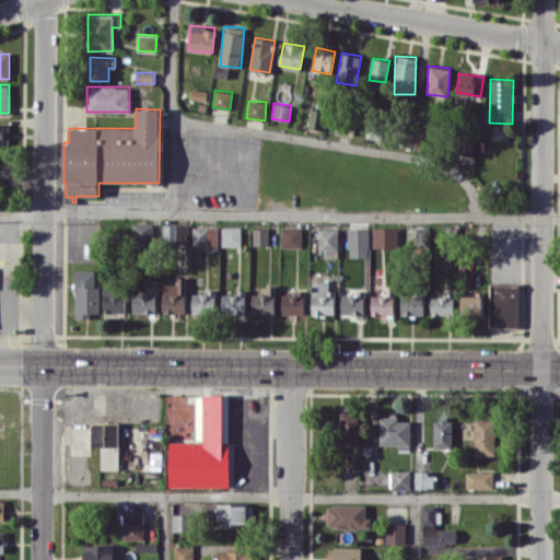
[(326,111),(310,108),(308,127),(325,129),(326,111)]
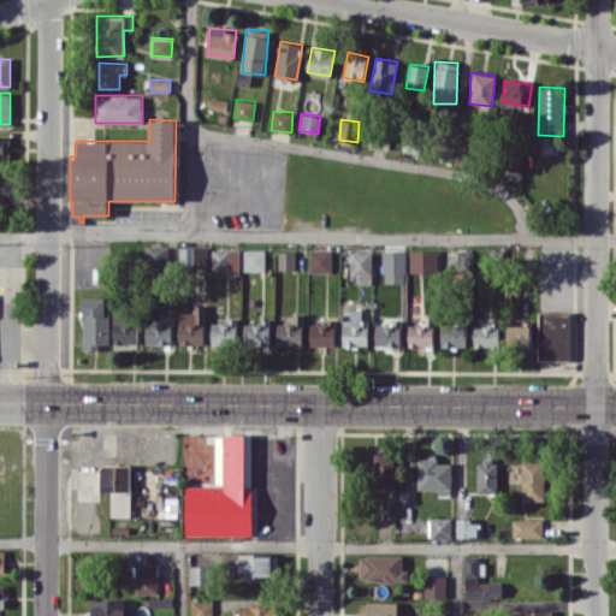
[(426,136),(406,132),(402,152),(422,155),(426,136)]
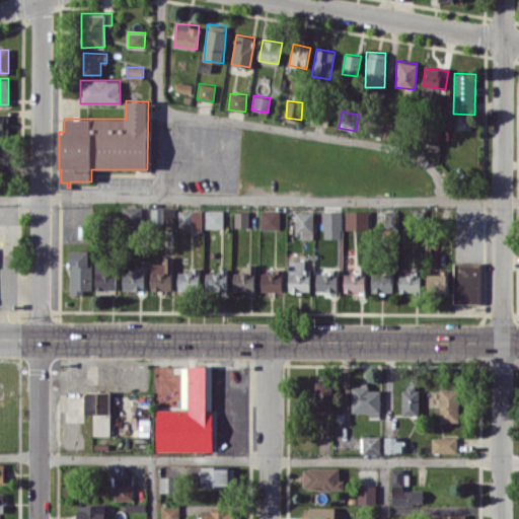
[(0,115),(0,134),(8,134),(8,115),(0,115)]
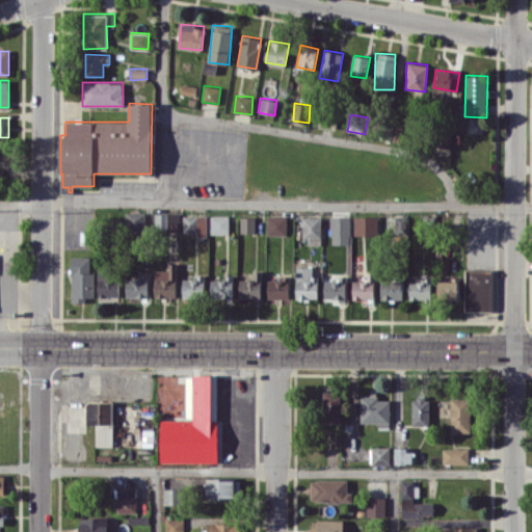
[(145,211),(125,212),(126,234),(145,233),(145,211)]
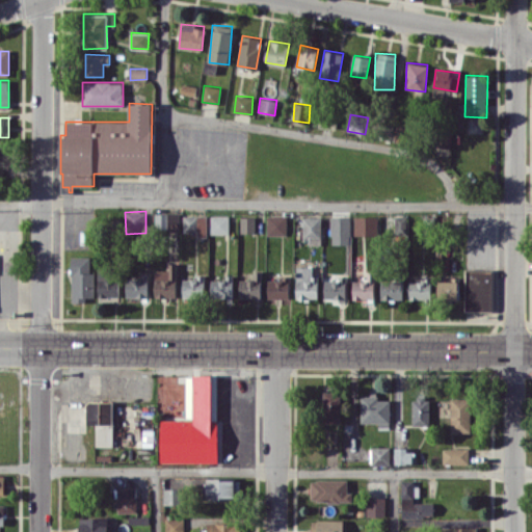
[(180,230),(179,212),(155,212),(155,230),(180,230)]
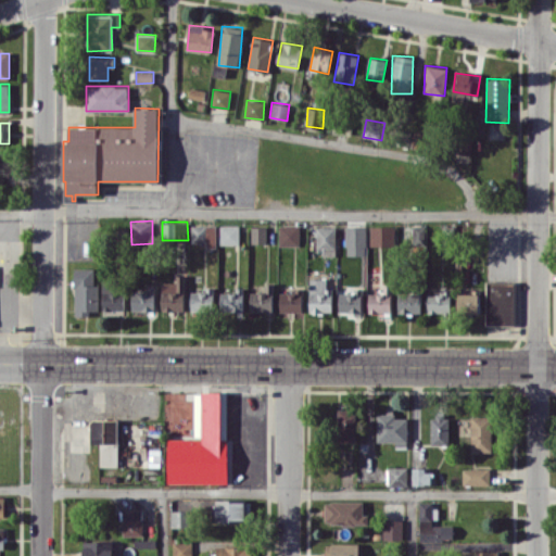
[(191,243),(215,244),(216,225),(191,225),(191,243)]
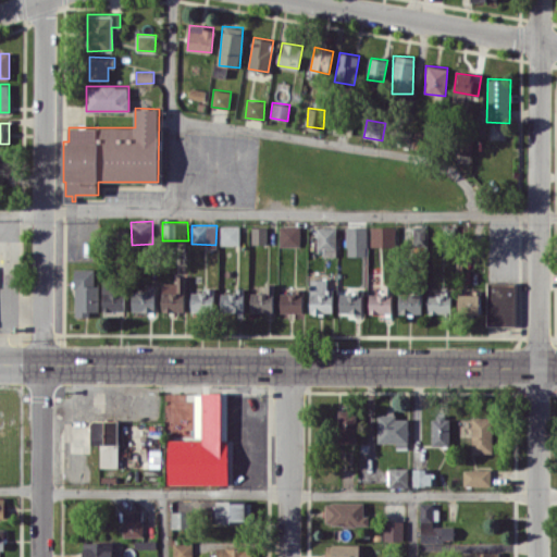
[(239,225),(221,225),(220,245),(239,245),(239,225)]
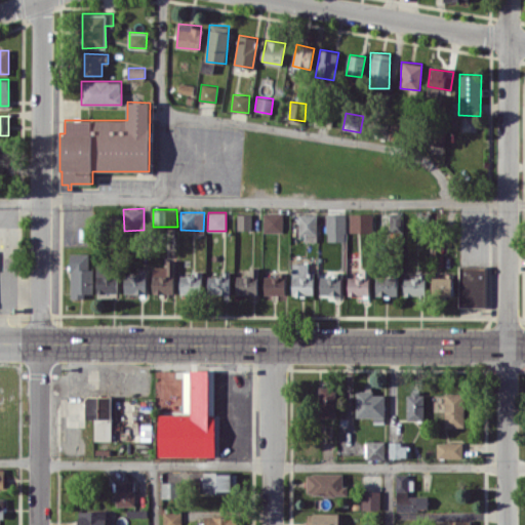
[(283,232),(283,212),(264,212),(264,232),(283,232)]
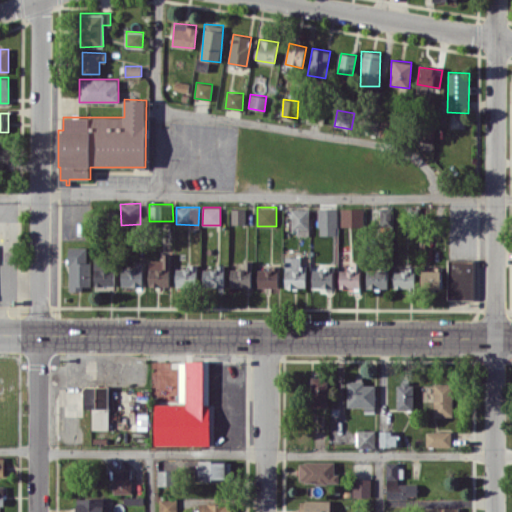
[(340,208),(341,227),(364,227),(364,207),(340,208)]
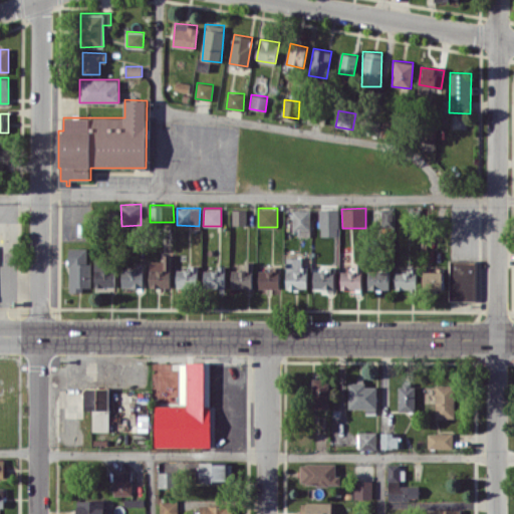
[(232,225),(247,225),(247,209),(232,210),(232,225)]
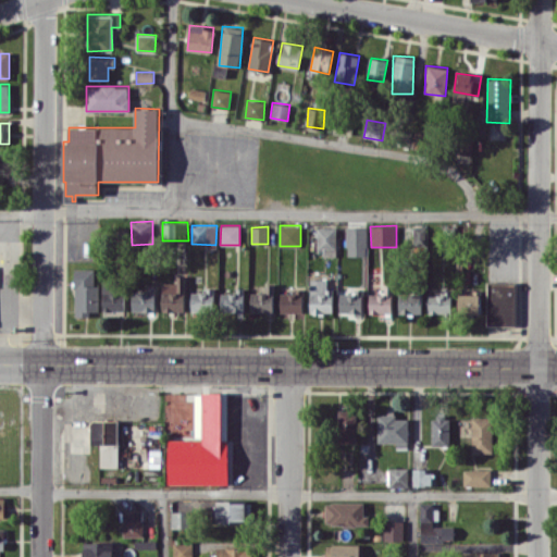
[(336,226),(317,226),(316,249),(324,249),(324,255),(336,256),(336,226)]
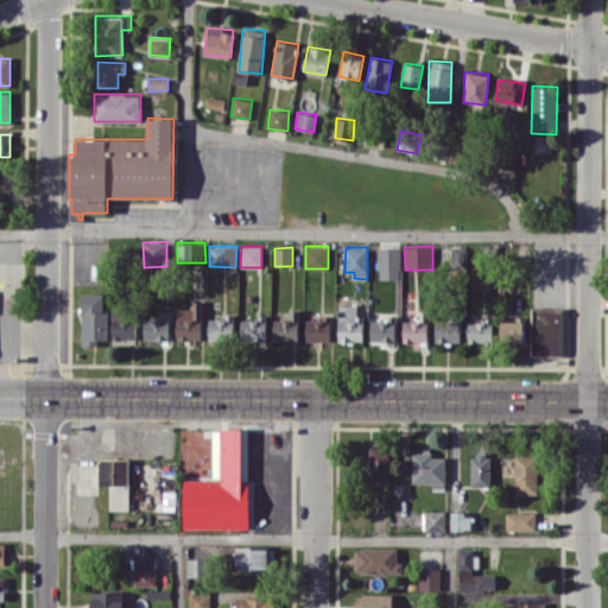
[(399,279),(400,247),(379,247),(378,279),(399,279)]
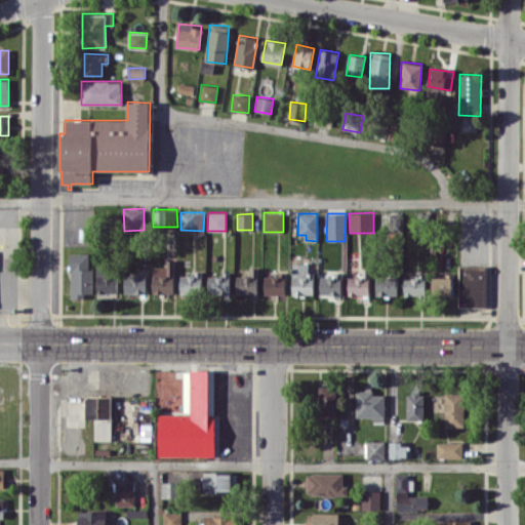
[(402,213),(387,213),(387,231),(401,231),(402,213)]
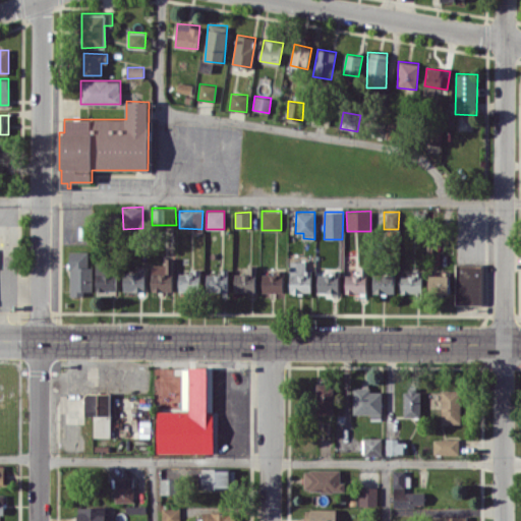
[(69,295),(84,296),(84,291),(93,291),(93,267),(88,267),(89,251),(70,251),(69,295)]
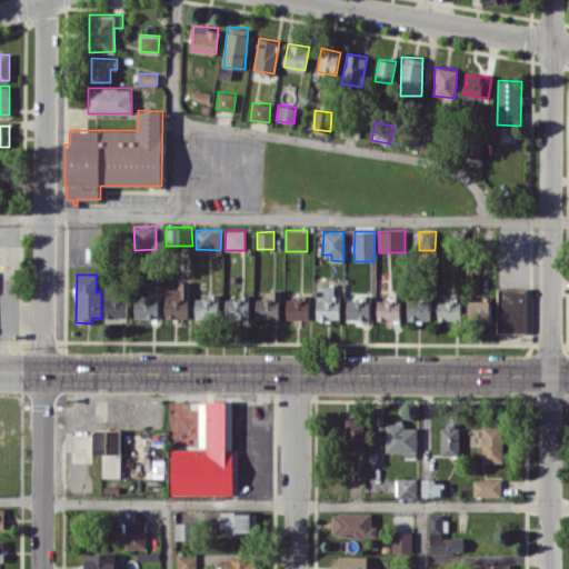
[(165,318),(189,318),(189,282),(181,281),(180,289),(166,289),(165,318)]
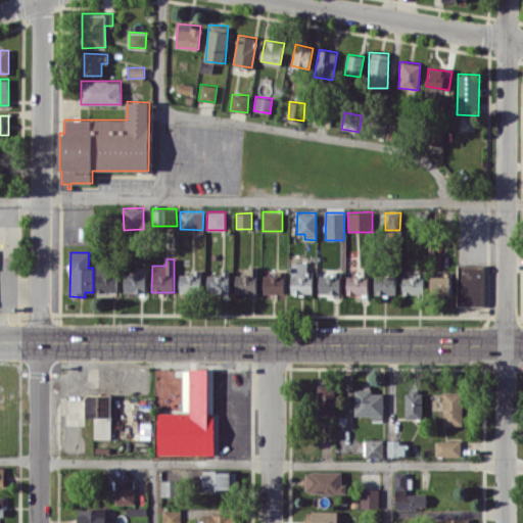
[(291,262),(290,293),(312,294),(313,271),(306,271),(306,263),(291,262)]
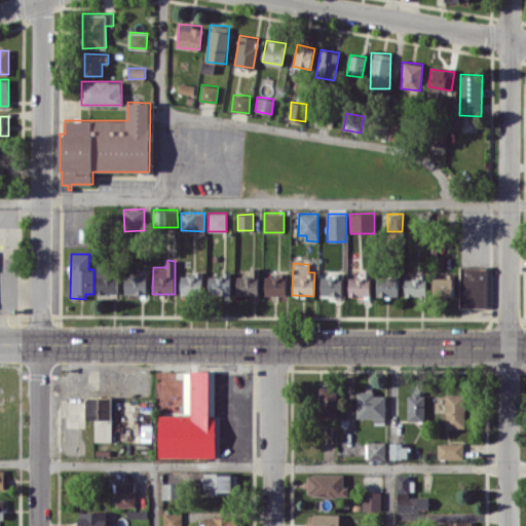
[(117,293),(117,273),(110,273),(109,266),(96,266),(97,293),(117,293)]
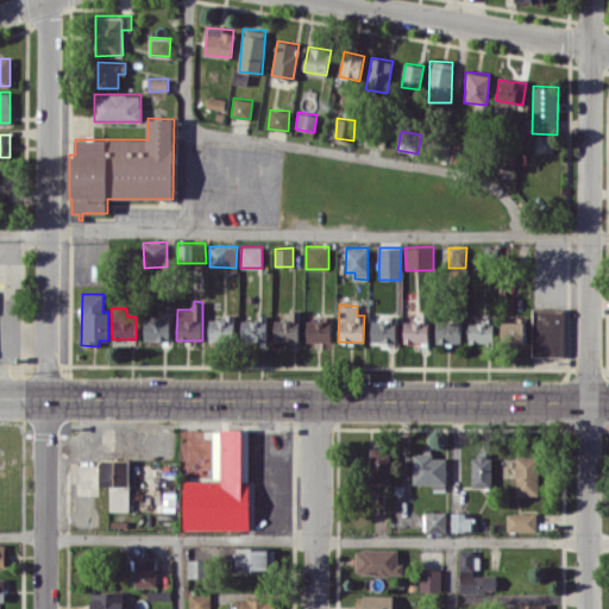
[(563,308),(532,308),(532,355),(562,355),(563,308)]
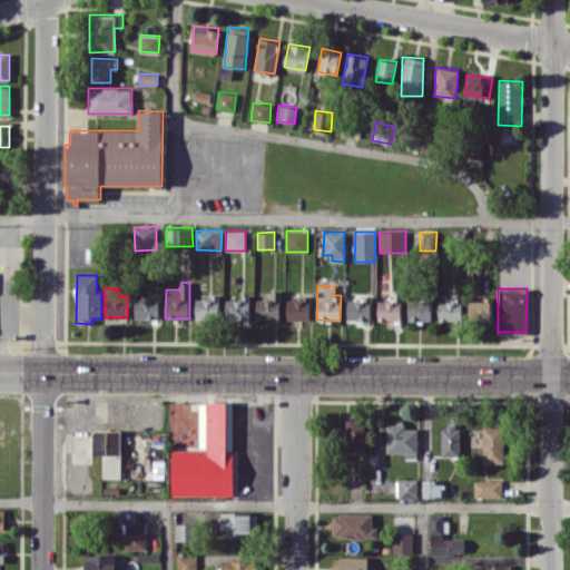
[(256,300),(256,318),(279,320),(281,291),(272,291),(272,300),(256,300)]
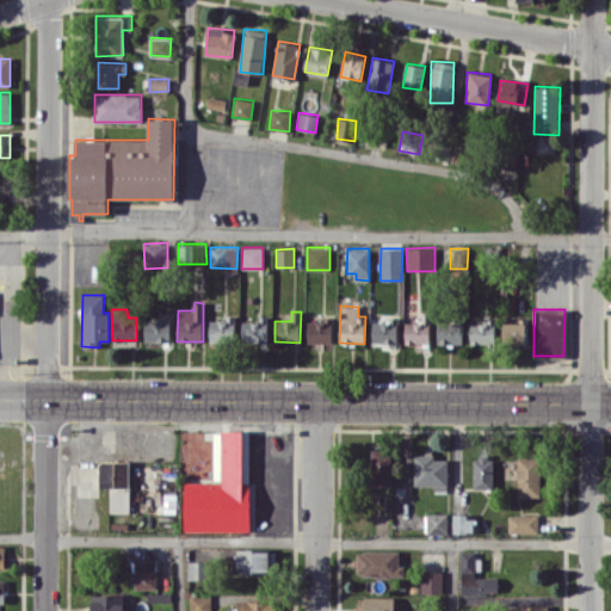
[(405,321),(405,344),(430,343),(430,313),(420,314),(420,320),(405,321)]
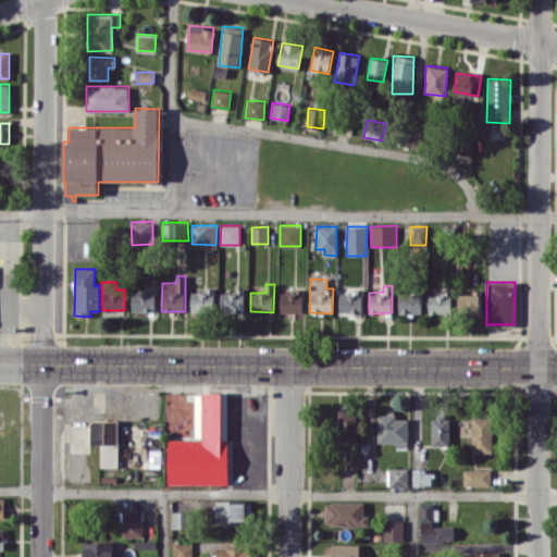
[(192,292),(190,311),(213,312),(214,288),(205,288),(205,292),(192,292)]
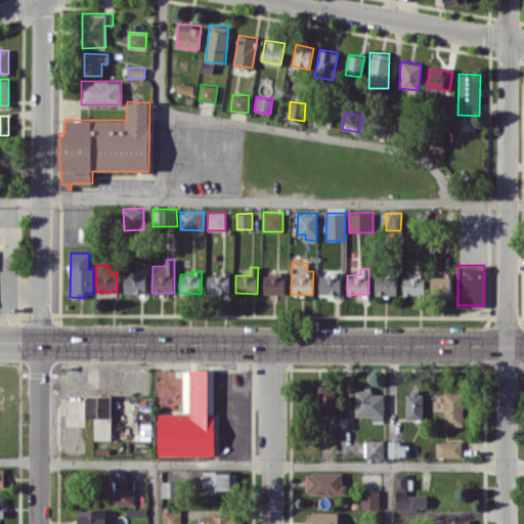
[(286,271),(276,271),(276,275),(263,275),(263,294),(286,295),(286,271)]
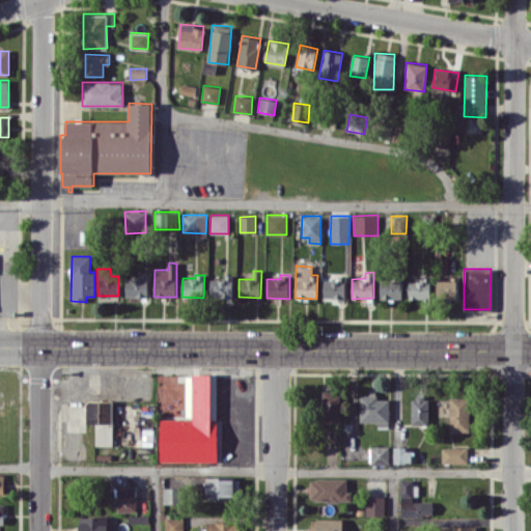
[(147,297),(147,277),(126,277),(126,297),(147,297)]
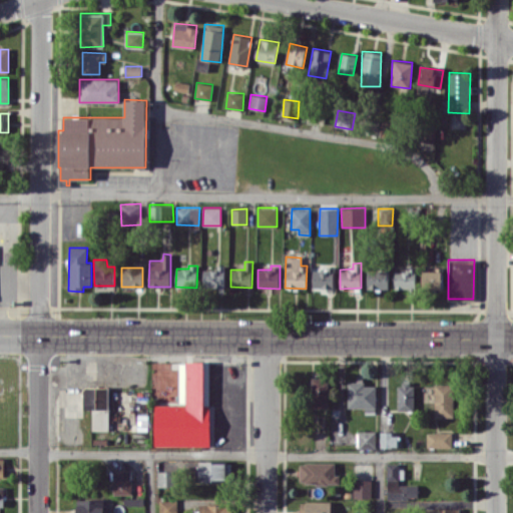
[(223,287),(224,268),(203,268),(203,287),(223,287)]
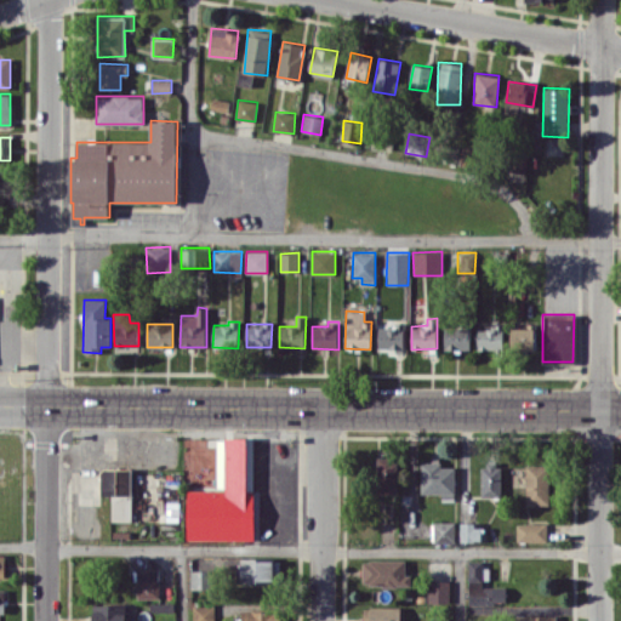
[(377,325),(379,348),(394,348),(394,352),(404,352),(404,325),(377,325)]
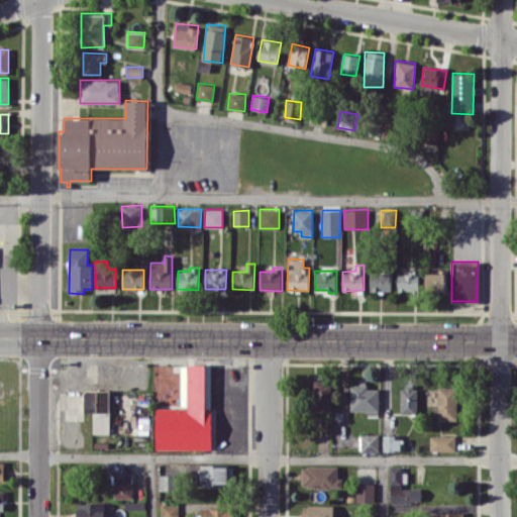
[(418,291),(419,272),(398,271),(398,290),(418,291)]
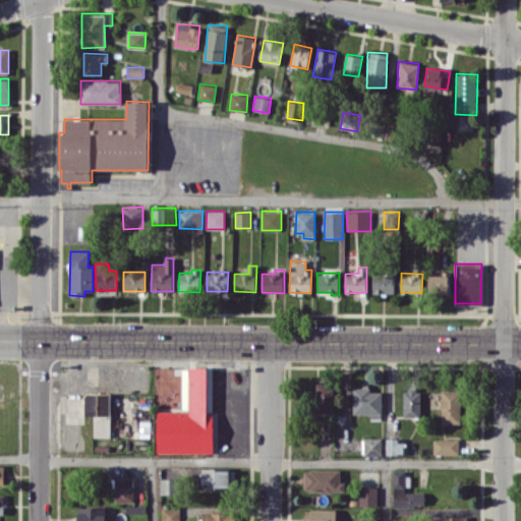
[(394,274),(372,275),(373,293),(395,292),(394,274)]
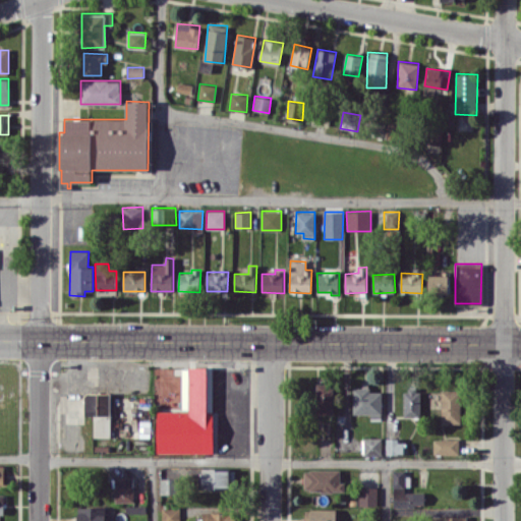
[(429,294),(449,294),(449,274),(428,275),(429,294)]
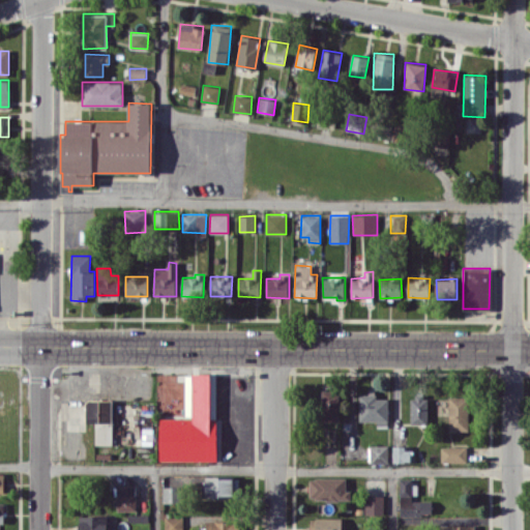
[(160,460),(216,460),(216,416),(216,389),(210,389),(211,374),(185,374),(185,418),(160,418),(160,460)]
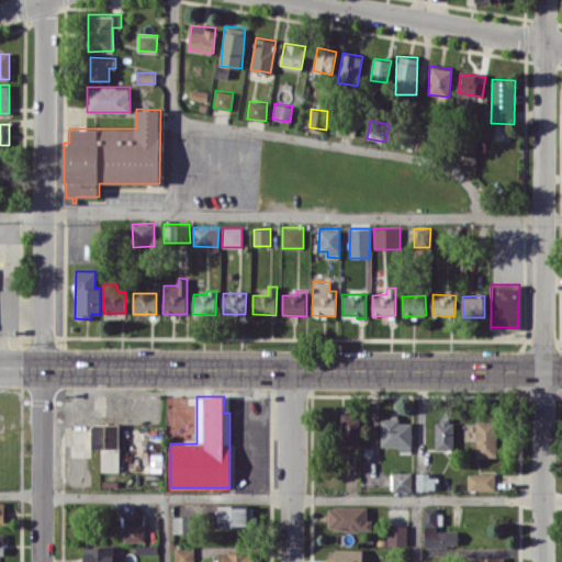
[(359,413),(341,414),(341,447),(359,447),(359,413)]
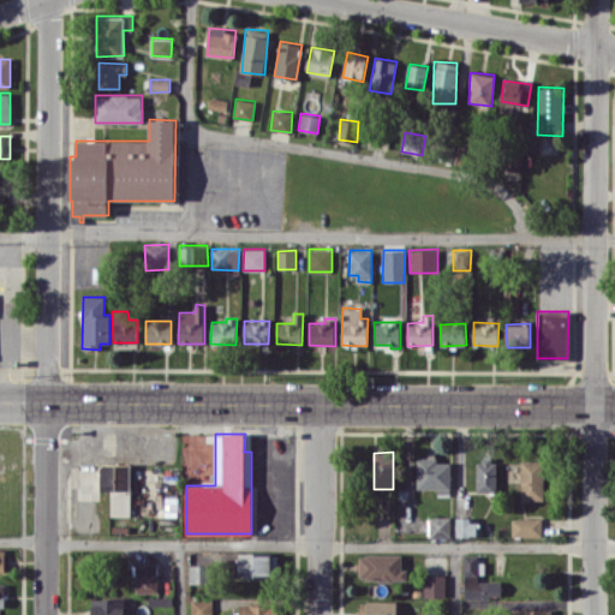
[(417,455),(417,488),(437,489),(437,496),(451,496),(451,463),(435,463),(435,455),(417,455)]
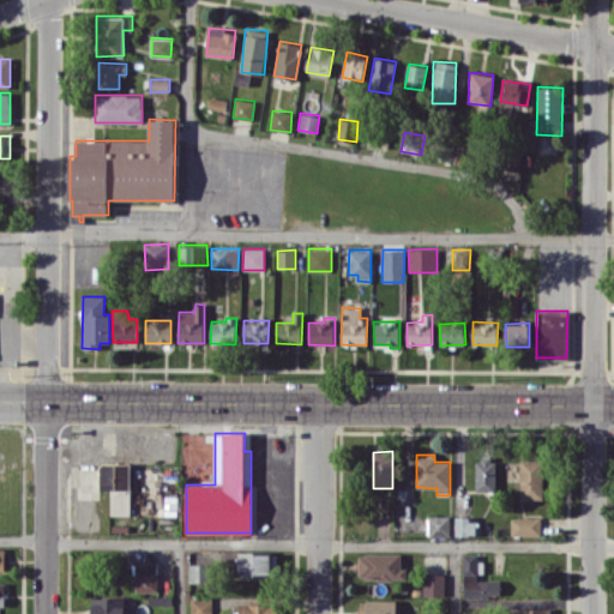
[(476,491),(495,491),(494,457),(475,458),(476,491)]
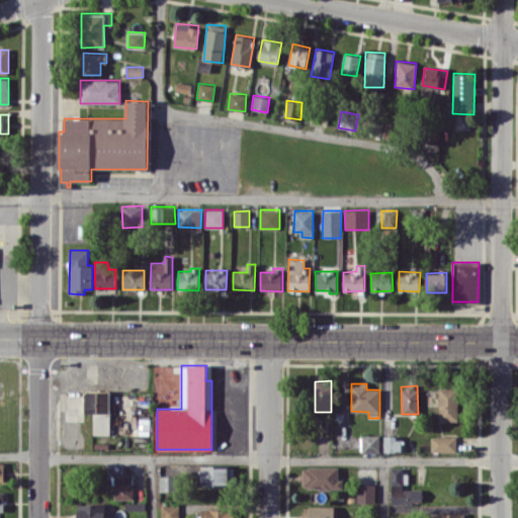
[(438,387),(439,421),(458,420),(457,387),(438,387)]
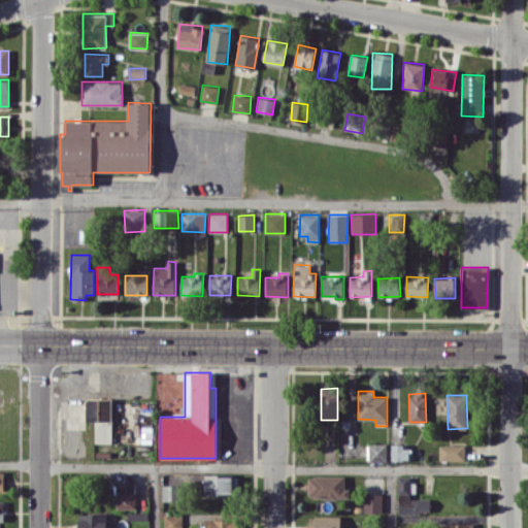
[(112,442),(111,398),(86,398),(86,421),(94,421),(95,443),(112,442)]
